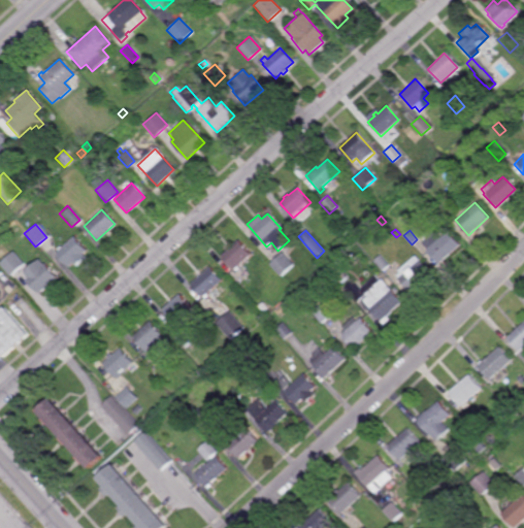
[(439,237),(447,232),(458,244),(436,264),(425,252),(427,250),(420,242),(433,230),(439,237)]
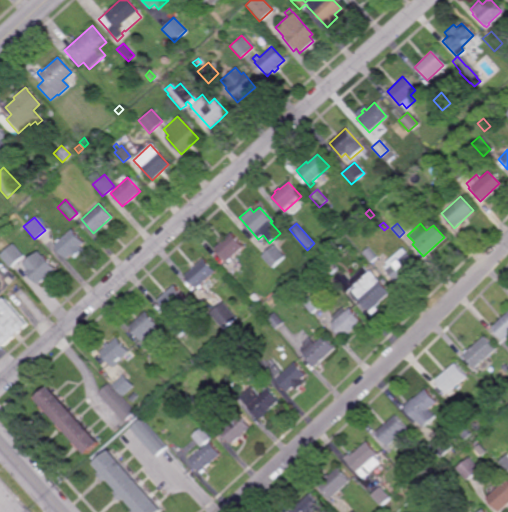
[(82,243),(78,247),(80,250),(71,258),(68,255),(64,259),(53,245),(54,243),(53,241),(56,239),(57,240),(70,229),(82,243)]
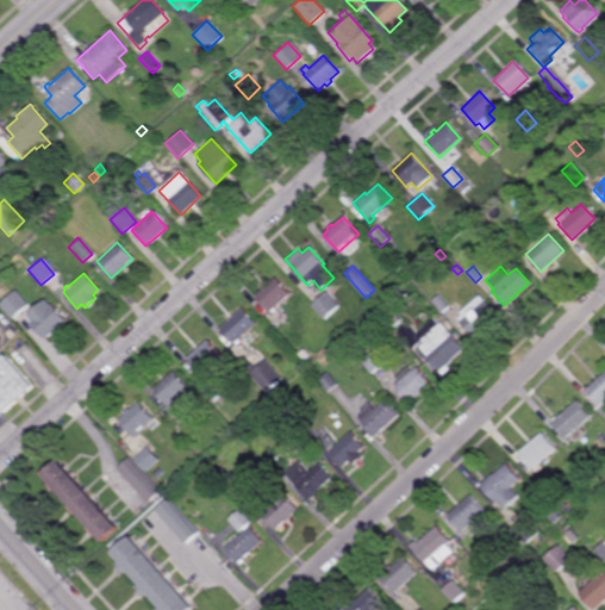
[(270,312),(255,294),(274,278),(289,294),(270,312)]
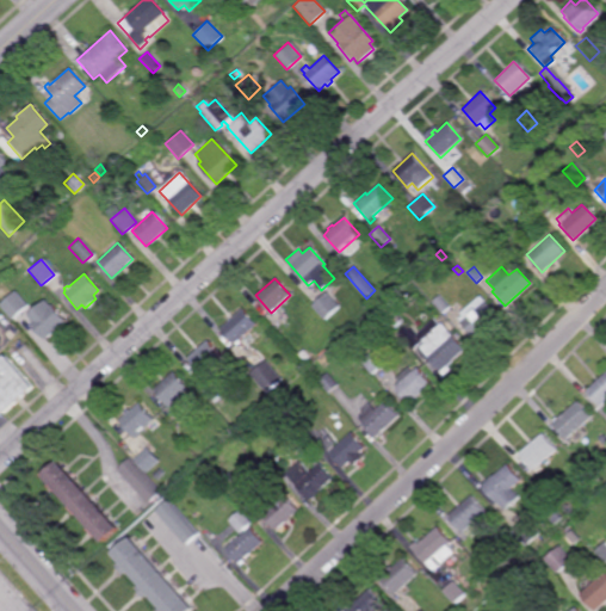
[(11,320),(0,308),(0,301),(12,291),(25,306),(11,320)]
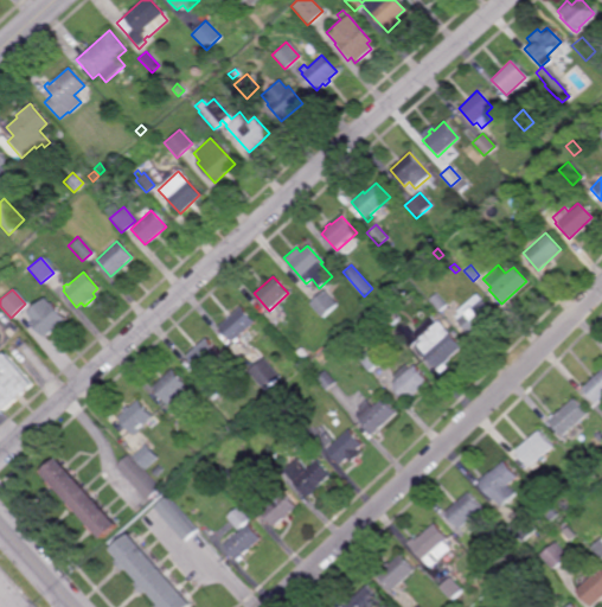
[(321,318),(308,304),(324,291),(337,305),(321,318)]
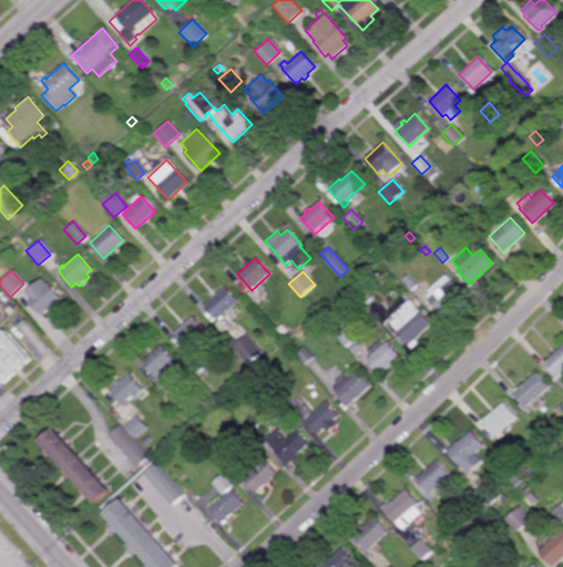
[(410,291),(400,280),(408,274),(418,285),(410,291)]
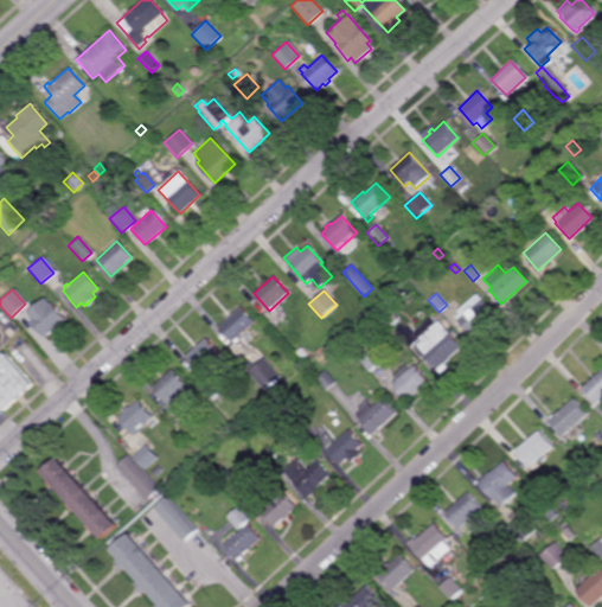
[(482,330),(480,328),(473,336),(455,317),(459,313),(458,311),(475,294),(481,300),(480,301),(494,315),(484,325),(486,326),(482,330)]
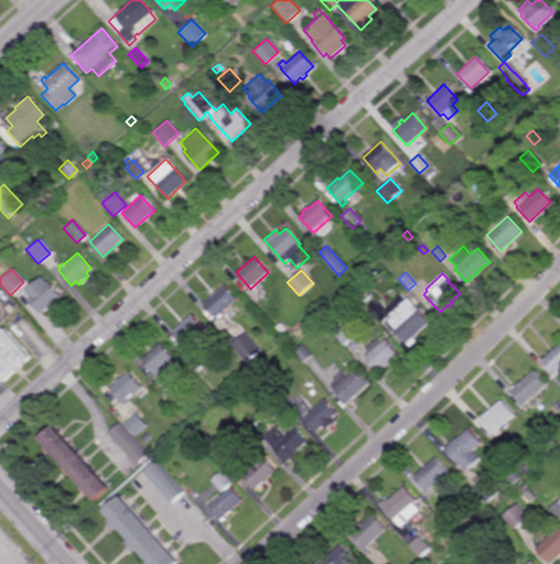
[(47,310),(46,308),(40,314),(27,299),(45,281),(60,296),(51,304),(52,305),(47,310)]
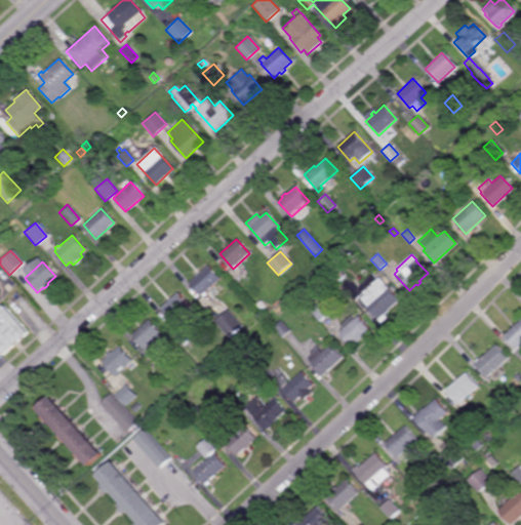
[(219,278),(204,292),(206,294),(203,297),(201,295),(200,296),(187,283),(195,276),(193,274),(196,271),(199,274),(207,266),(219,278)]
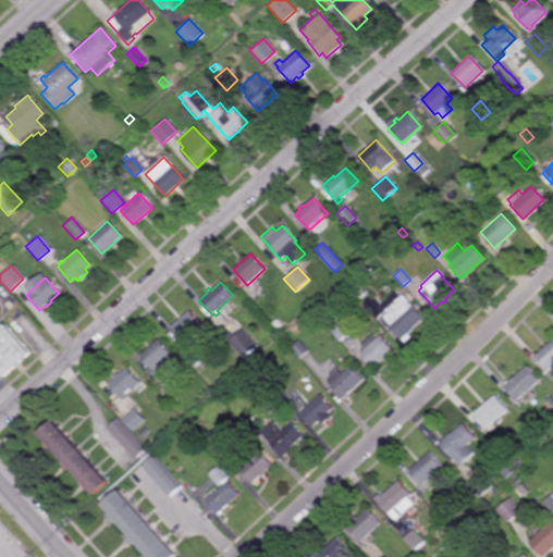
[(358,299),(351,291),(359,283),(367,292),(358,299)]
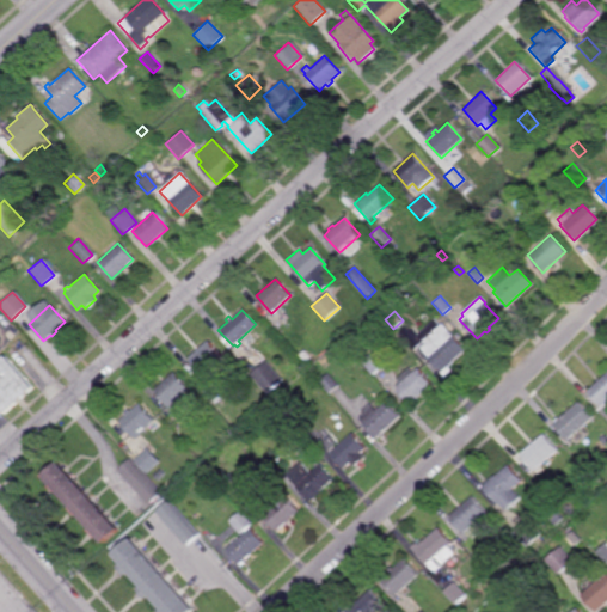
[(440,325),(442,324),(466,352),(442,373),(420,348),(424,343),(423,341),(417,334),(434,319),(440,325)]
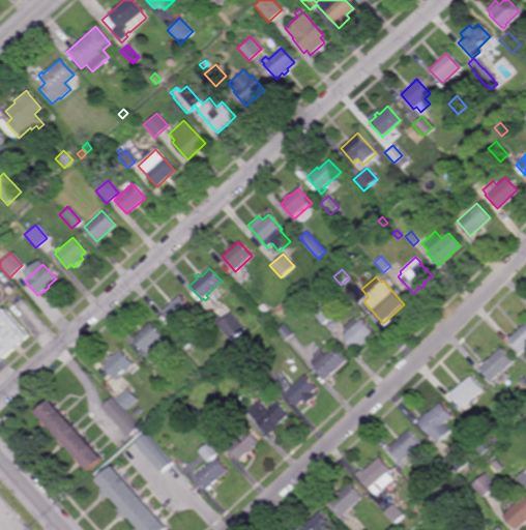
[(353,286),(355,284),(367,296),(357,304),(344,289),(351,283),(353,286)]
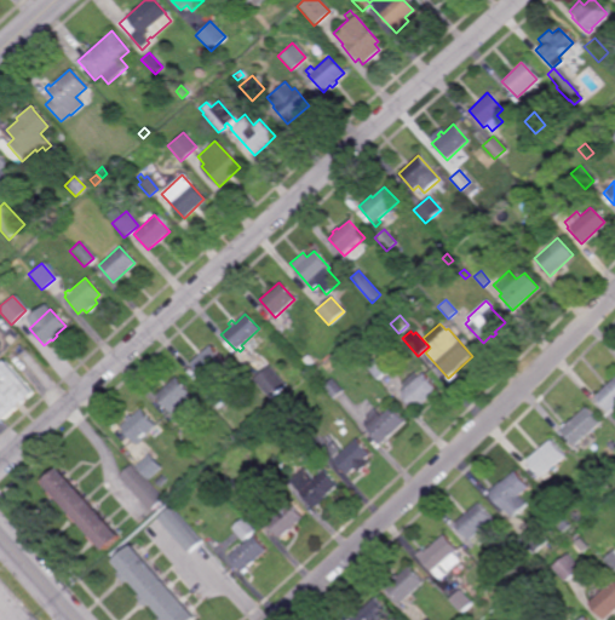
[(203,382),(189,365),(208,346),(224,363),(203,382)]
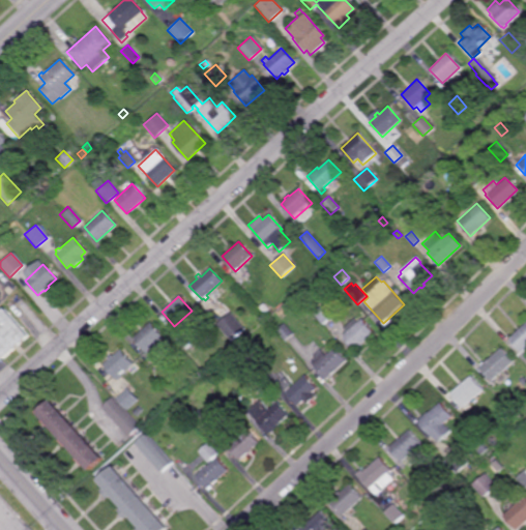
[(323,325),(314,314),(324,304),(333,316),(323,325)]
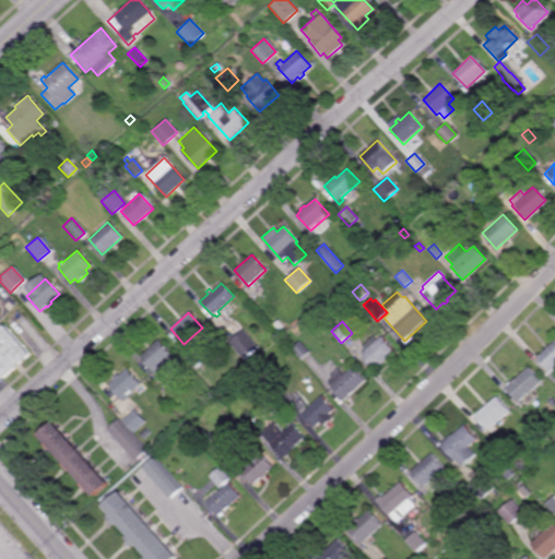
[(27,355),(0,379),(0,367),(2,365),(0,363),(0,328),(2,326),(27,355)]
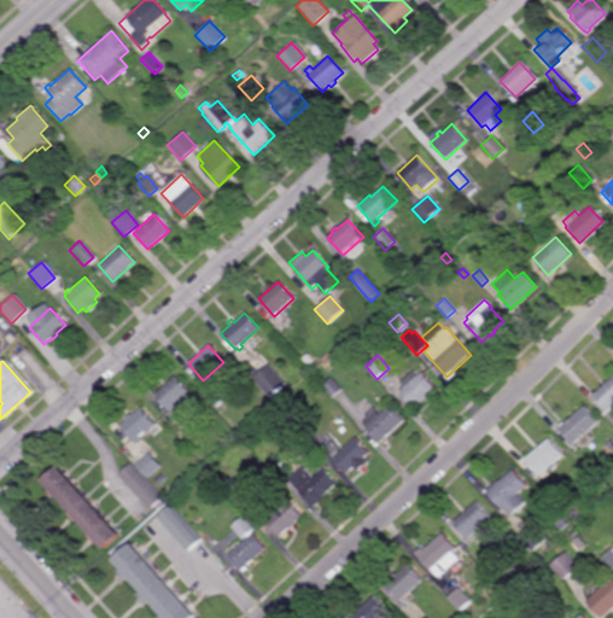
[(268,398),(250,378),(266,365),(284,384),(268,398)]
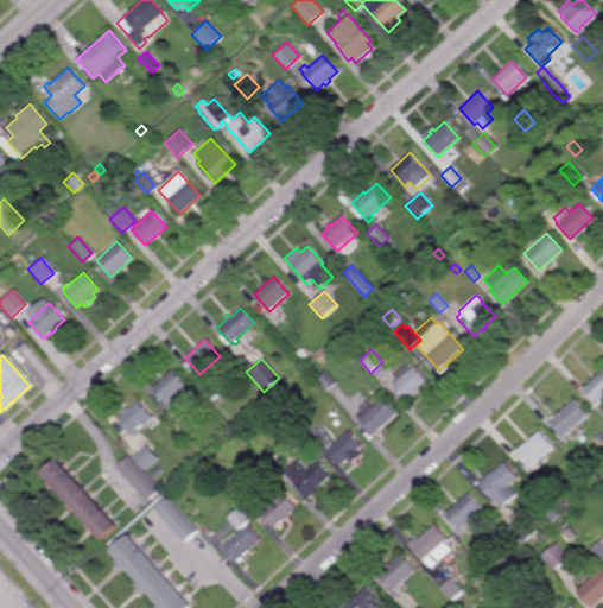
[(410,369),(414,366),(430,382),(420,391),(420,392),(418,394),(417,394),(407,403),(392,386),(394,385),(393,382),(395,380),(392,377),(405,365),(410,369)]
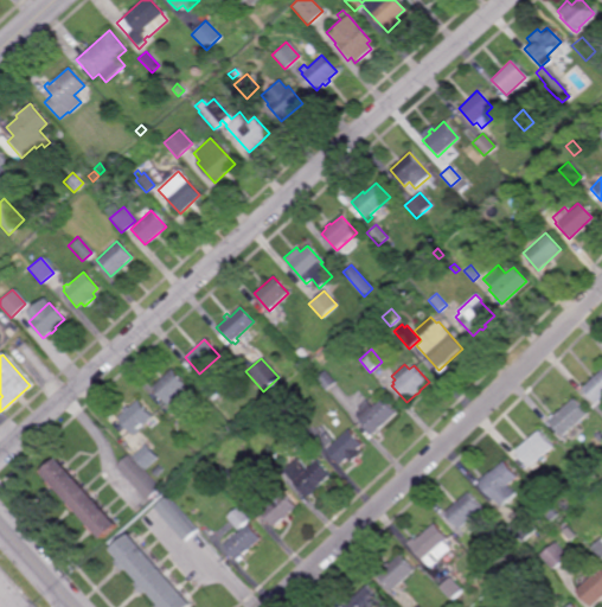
[(601,396),(594,404),(580,389),(601,366),(601,396)]
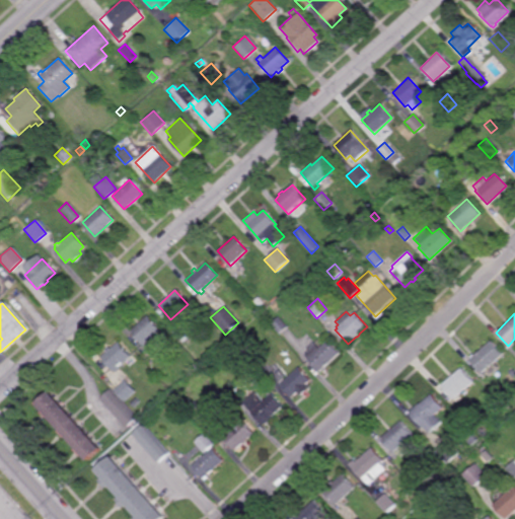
[(142,345),(129,330),(145,316),(158,330),(142,345)]
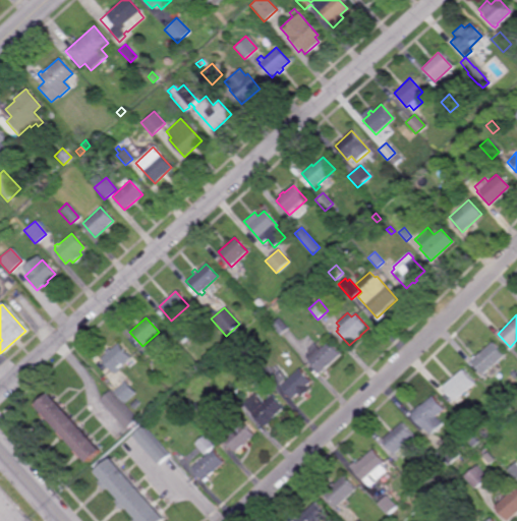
[(280,336),(271,325),(278,317),(288,329),(280,336)]
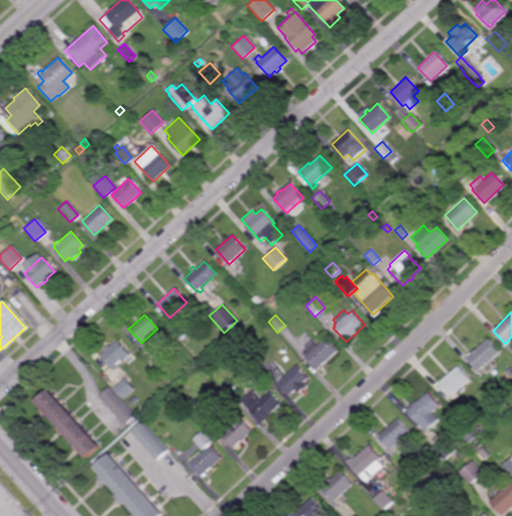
[(179,340),(169,330),(177,323),(186,333),(179,340)]
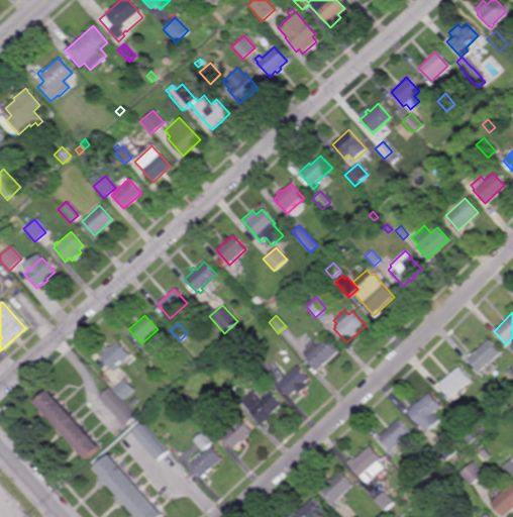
[(338,352),(318,370),(303,352),(307,349),(305,347),(313,341),(318,346),(327,339),(338,352)]
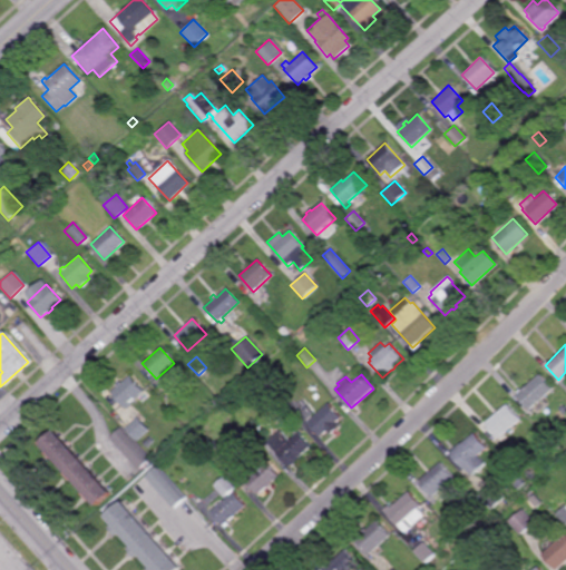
[(526,410),(513,395),(515,394),(514,392),(517,389),(518,391),(536,374),(549,387),(526,410)]
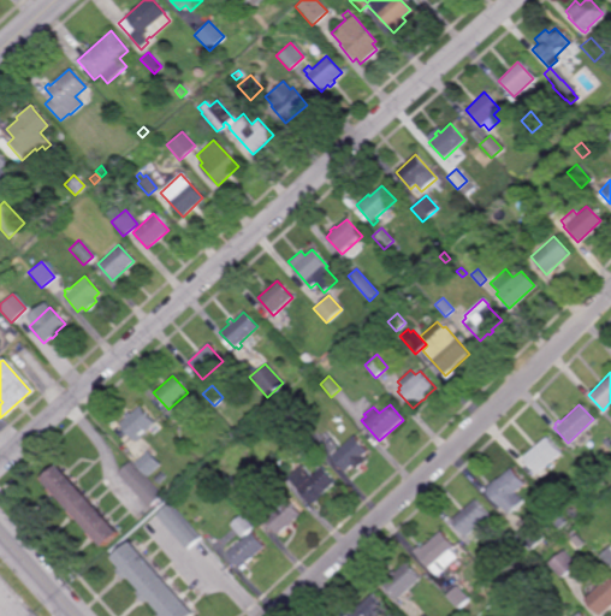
[(155,427),(148,434),(144,431),(137,437),(138,438),(135,442),(134,440),(132,442),(118,425),(124,419),(122,416),(126,413),(129,414),(137,406),(155,427)]
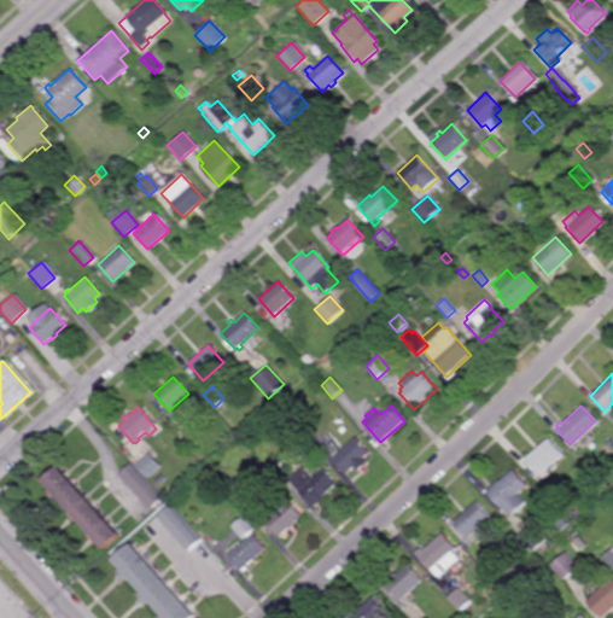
[(169,429),(164,424),(170,418),(175,424),(169,429)]
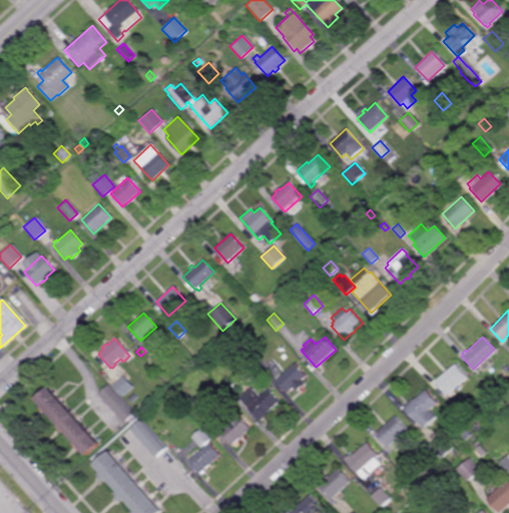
[(298,392),(295,389),(289,394),(277,380),(296,363),(308,376),(303,380),(307,384),(298,392)]
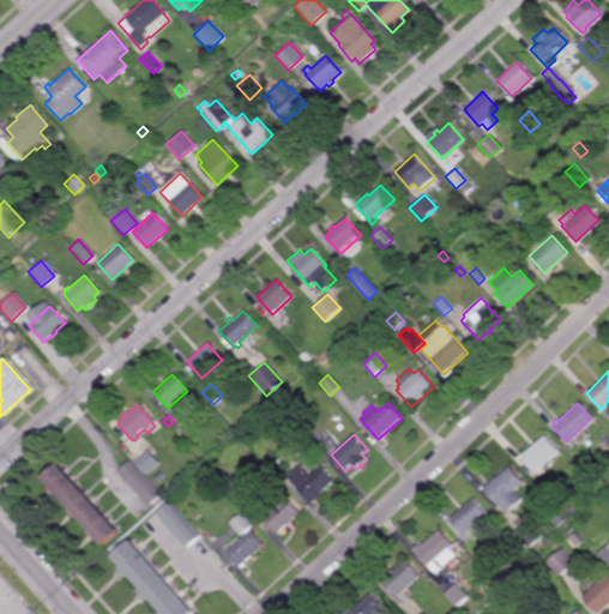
[(534,473),(519,457),(543,435),(558,452),(534,473)]
